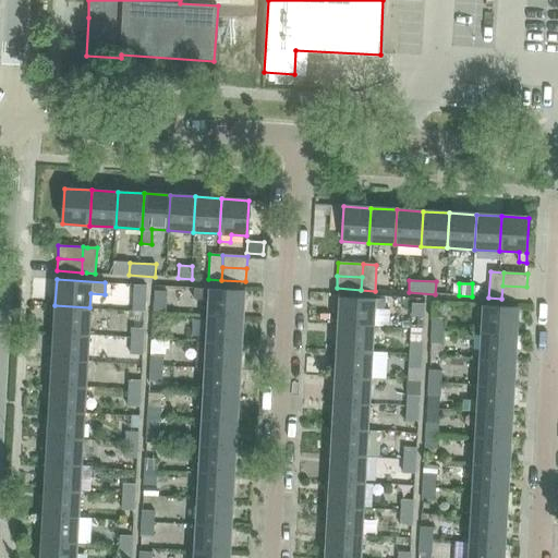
[(502,286),(501,299),(526,300),(526,287),(502,286)]
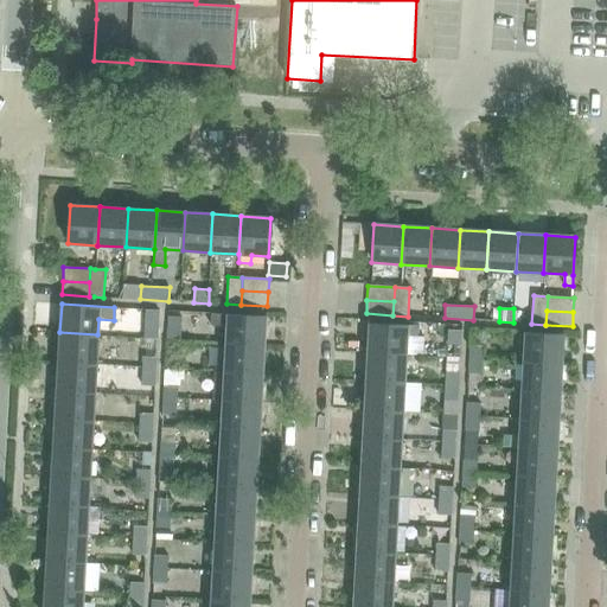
[(211,313),(210,326),(225,326),(225,343),(263,345),(264,315),(227,314),(211,313)]
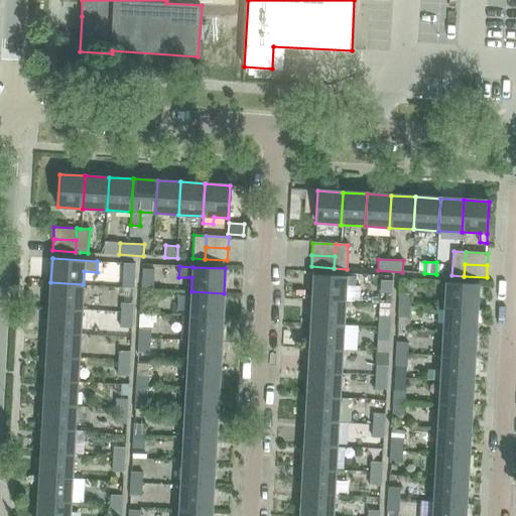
[(123,278),(135,279),(136,267),(124,267),(123,278)]
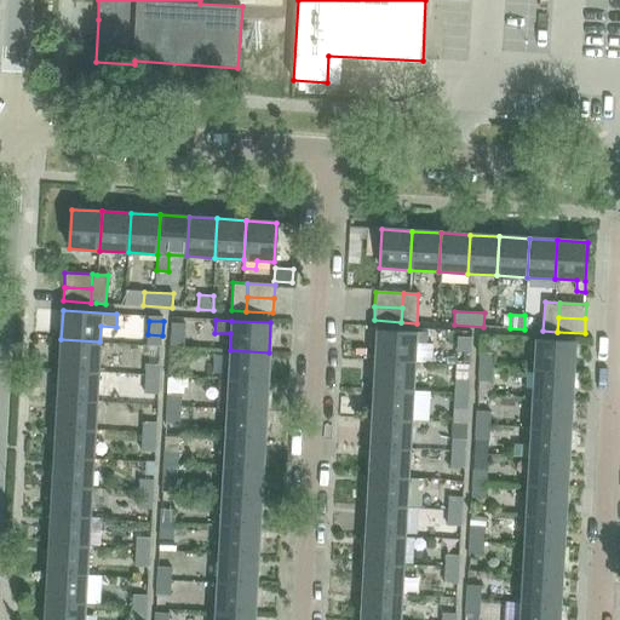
[(377,331),(375,361),(414,363),(415,344),(426,345),(426,334),(377,331)]
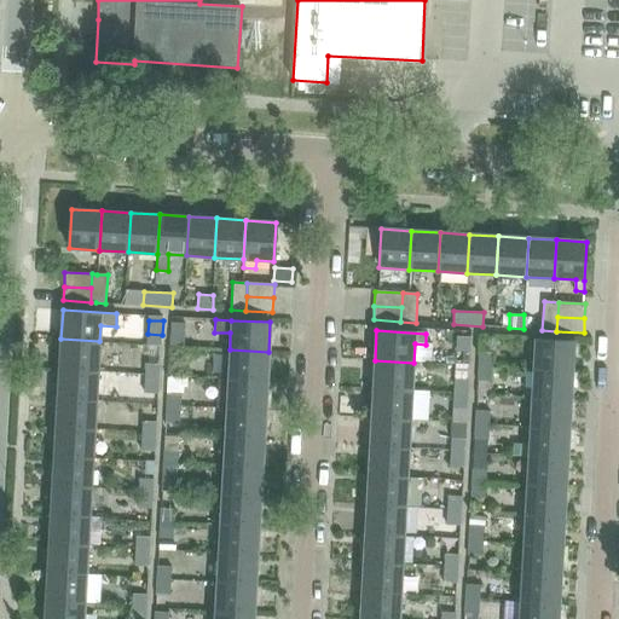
[(171,335),(169,364),(184,365),(186,335),(171,335)]
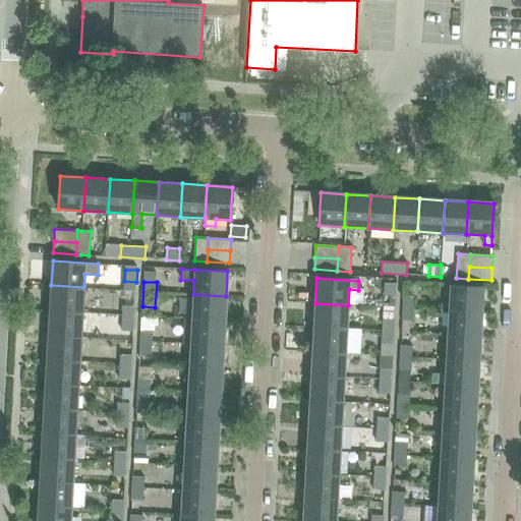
[(384,295),(395,296),(396,284),(384,284),(384,295)]
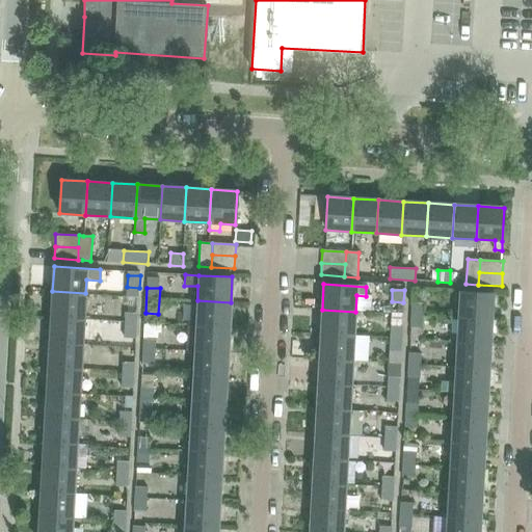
[(52,291),(51,316),(84,318),(85,293),(52,291)]
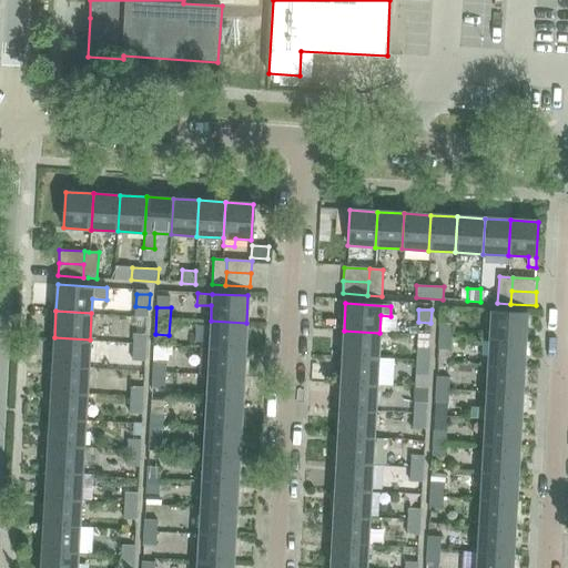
[(490,311),(489,338),(525,341),(526,313),(490,311)]
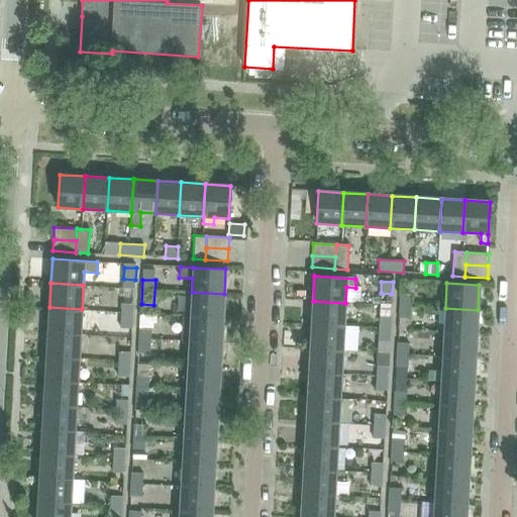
[(192,292),(190,316),(223,318),(224,294),(192,292)]
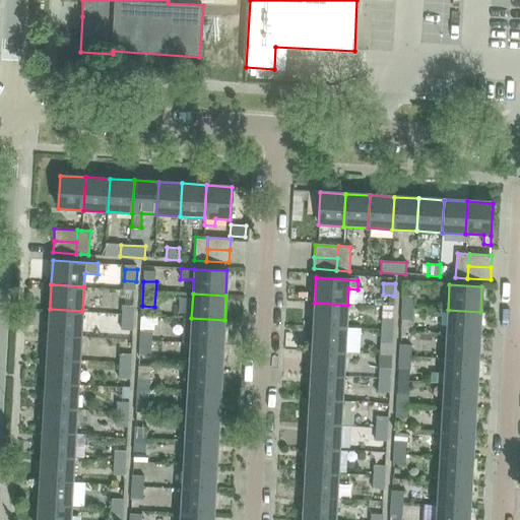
[(402,296),(401,309),(413,309),(414,297),(402,296)]
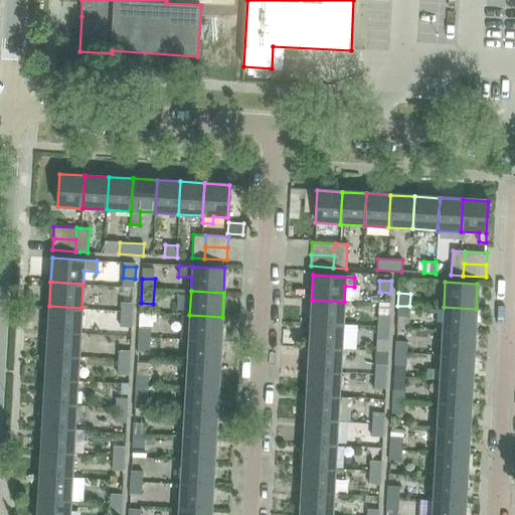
[(312,300),(310,324),(343,326),(344,302),(312,300)]
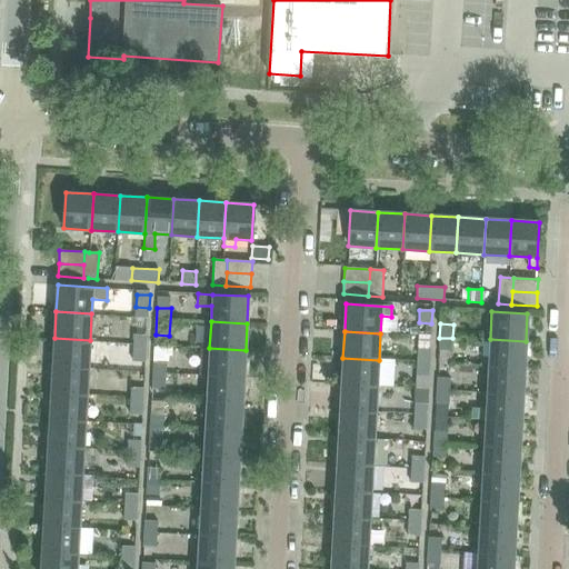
[(132,360),(146,360),(147,335),(135,333),(132,360)]
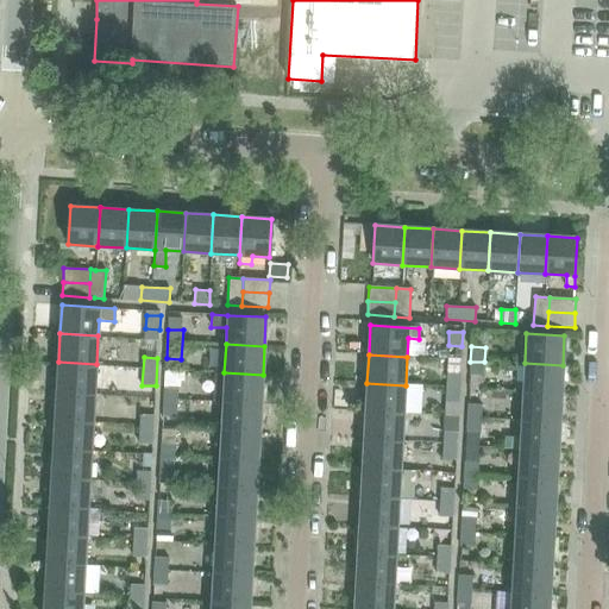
[(58,362),(57,390),(95,393),(96,364),(58,362)]
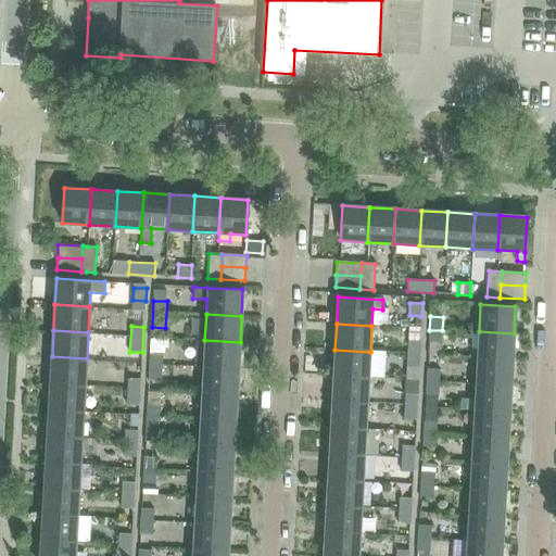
[(442,330),(429,330),(428,343),(441,343),(442,330)]
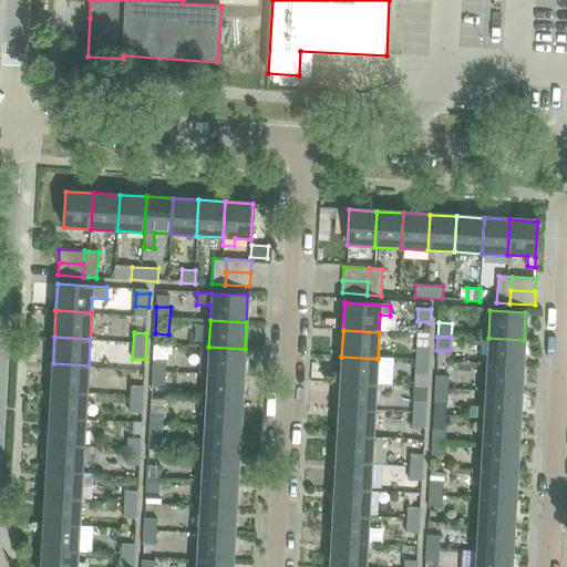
[(488,338),(486,364),(523,367),(524,340),(488,338)]
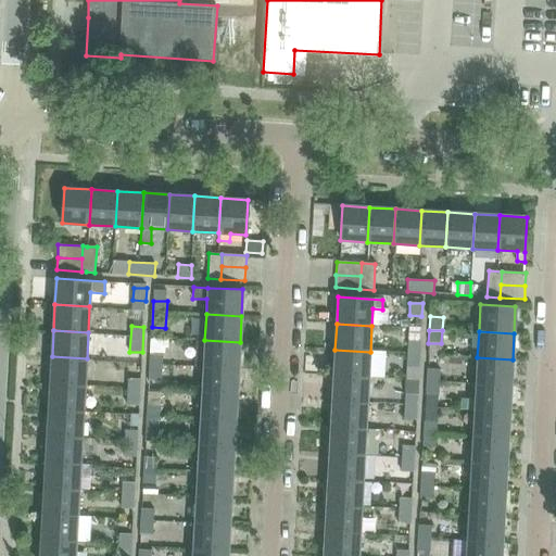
[(204,340),(203,366),(238,368),(240,342),(204,340)]
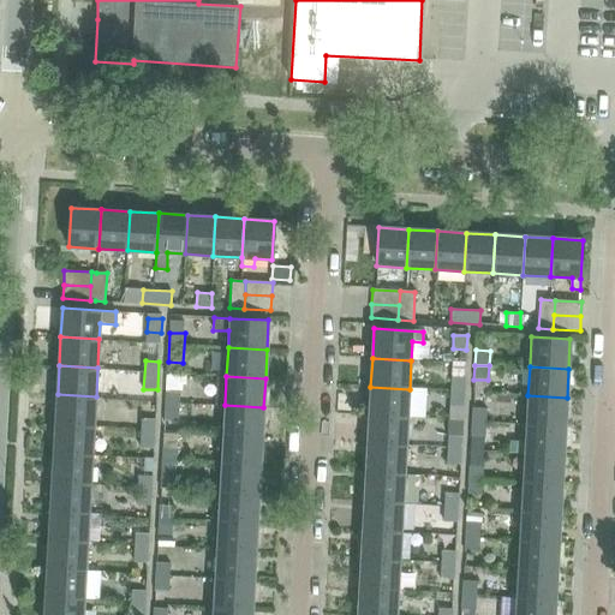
[(449,406),(464,407),(465,378),(451,377),(449,406)]
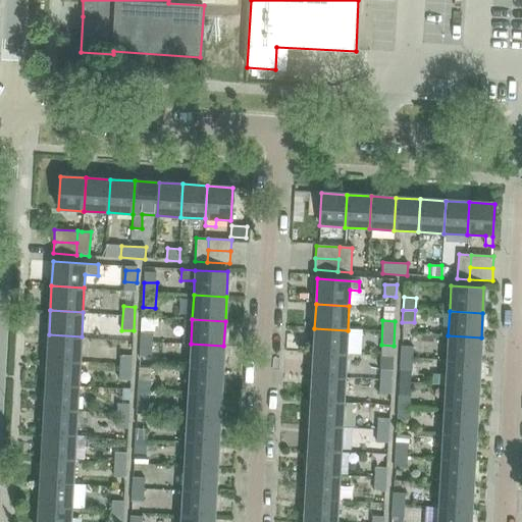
[(314,328),(313,353),(346,355),(348,330),(314,328)]
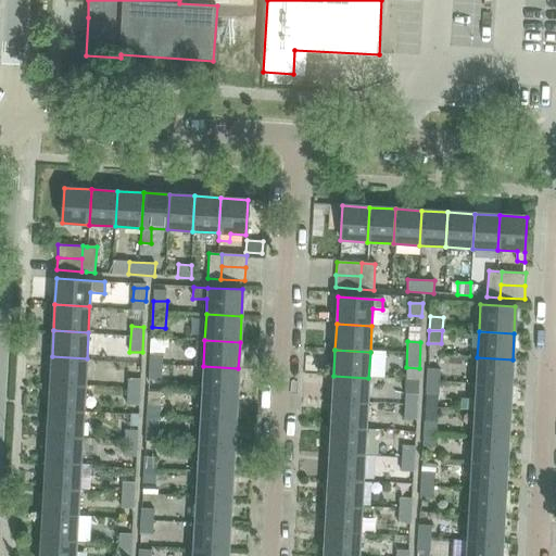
[(150,353),(149,379),(162,380),(163,354),(150,353)]
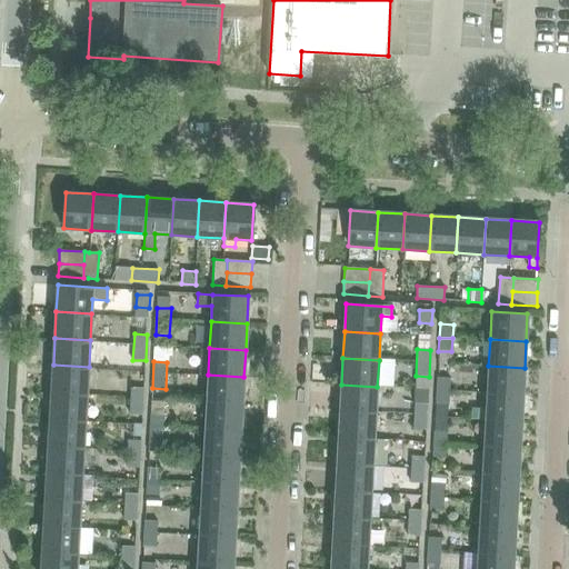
[(53,365),(51,391),(87,393),(89,367),(53,365)]
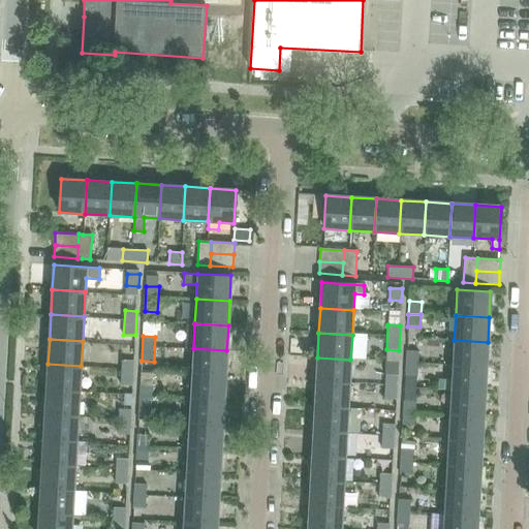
[(454,340),(453,365),(486,367),(488,342),(454,340)]
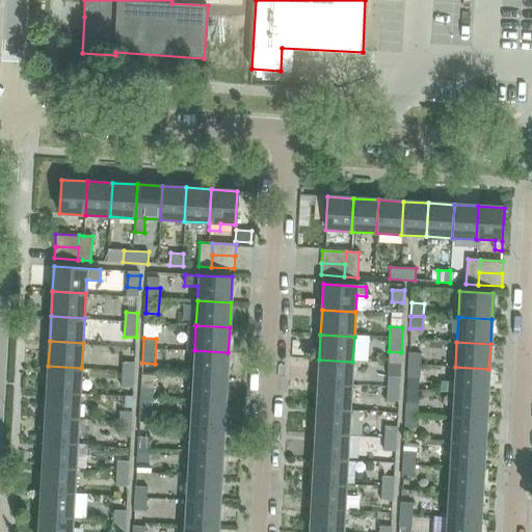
[(194,350),(193,375),(227,377),(228,352),(194,350)]
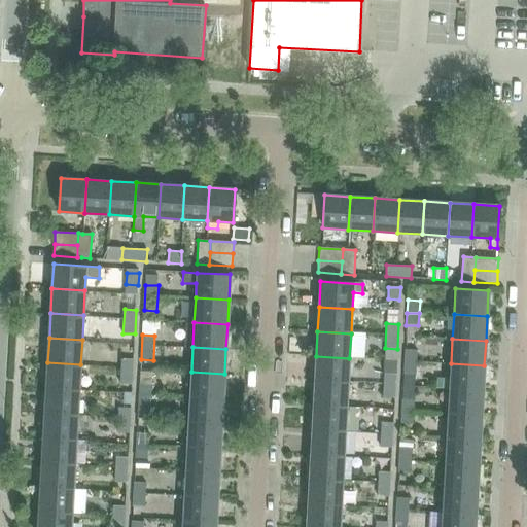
[(405,350),(403,362),(416,362),(417,350),(405,350)]
